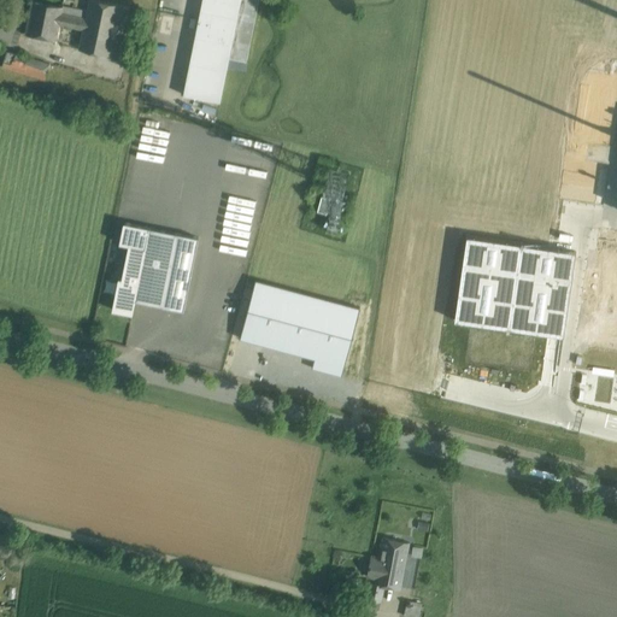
[(129,7),(95,0),(88,0),(87,12),(84,24),(83,29),(78,50),(118,58),(129,7)]
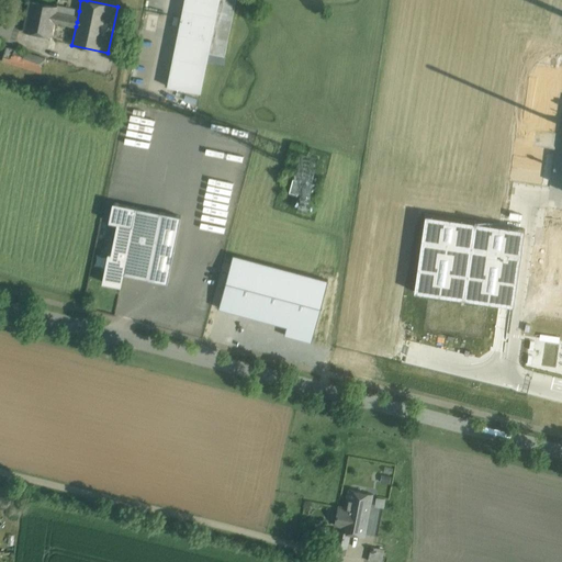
[(183,0),(167,87),(201,93),(209,53),(218,0),(183,0)]
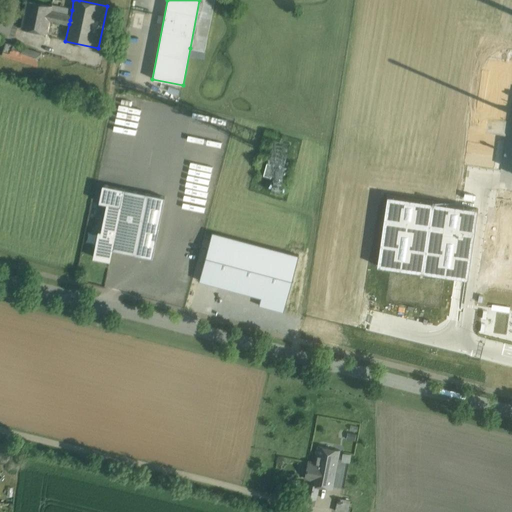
[(199,0),(190,48),(204,51),(214,0),(199,0)]
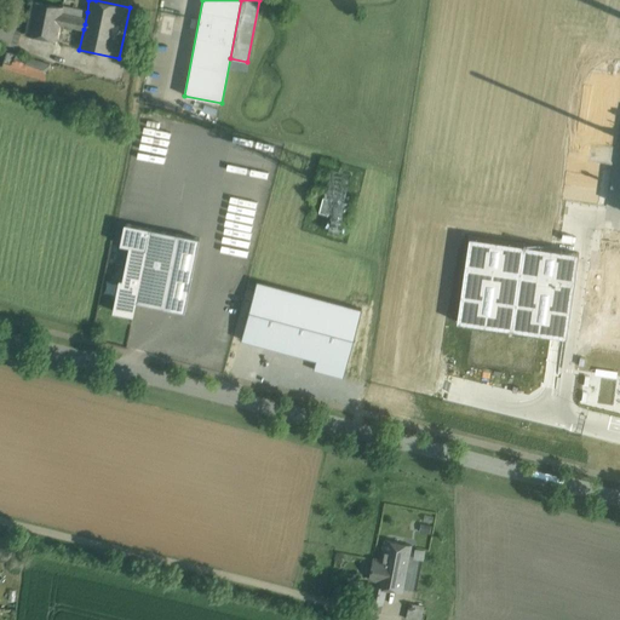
[(62,9),(32,3),(26,34),(56,40),(59,24),(84,29),(85,24),(87,12),(63,7),(62,9)]
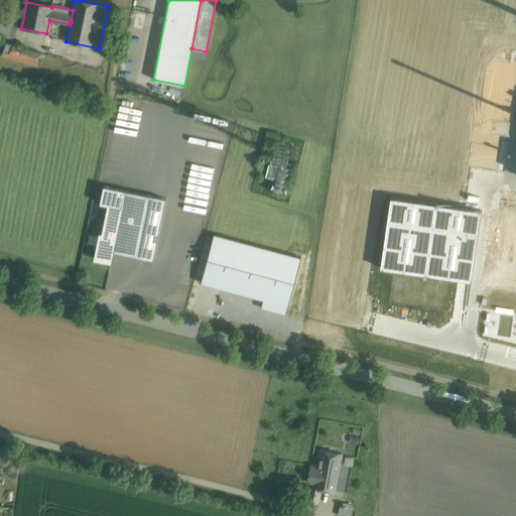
[(12,45),(5,43),(1,56),(8,58),(12,45)]
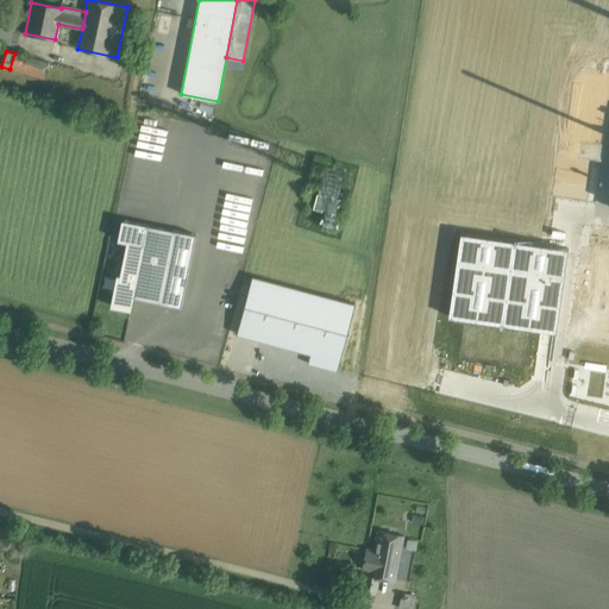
[(39,61),(14,54),(10,69),(35,76),(39,61)]
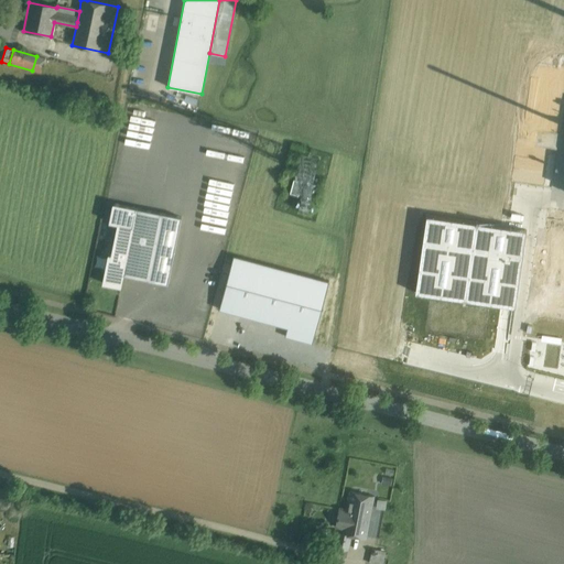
[(45,58),(36,56),(32,71),(41,73),(45,58)]
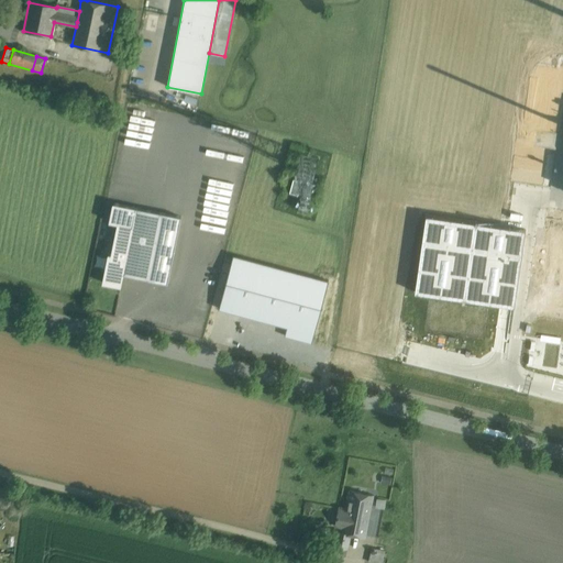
[(302,181),(293,179),(289,192),(299,196),(302,181)]
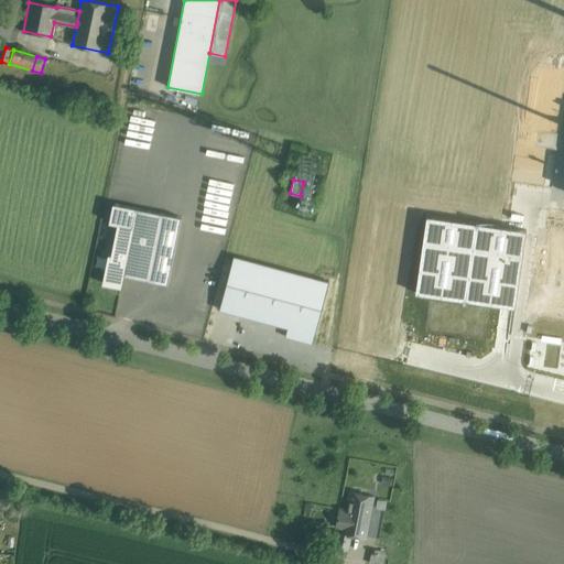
[(110,223),(118,224),(119,224),(132,226),(136,208),(114,204),(110,223)]
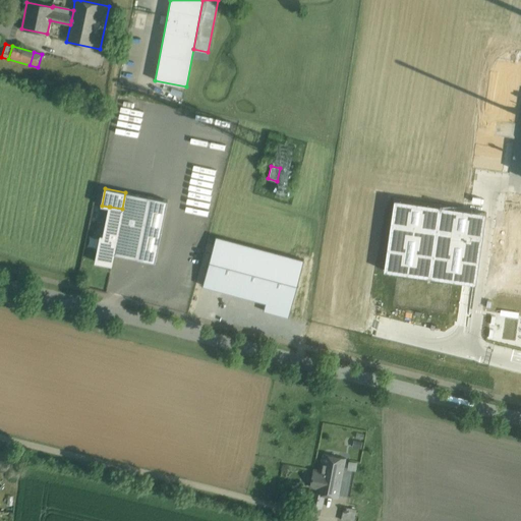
[(150,196),(125,192),(122,209),(123,209),(117,238),(114,253),(137,257),(150,196)]
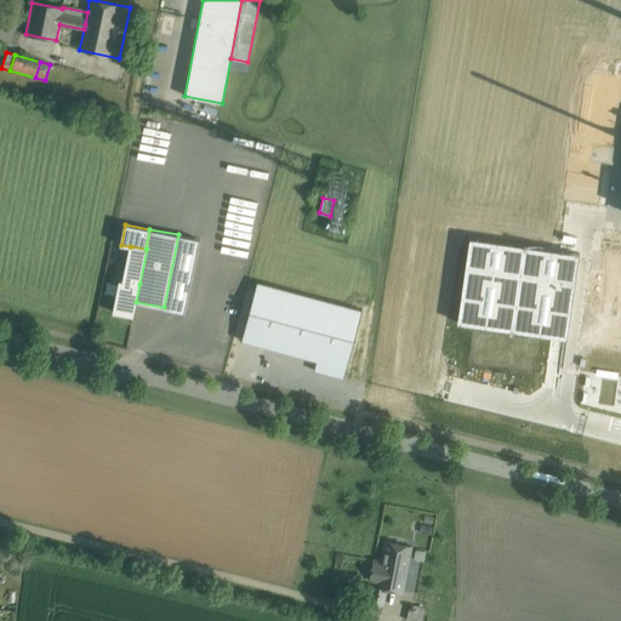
[(199,239),(178,234),(164,307),(184,312),(199,239)]
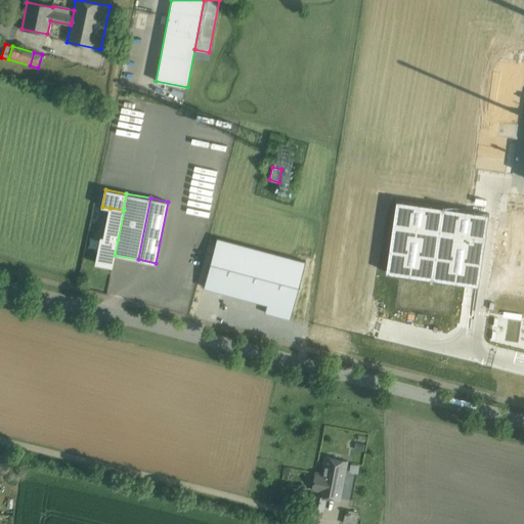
[(123,210),(111,208),(110,208),(104,236),(118,239),(124,210),(123,210)]
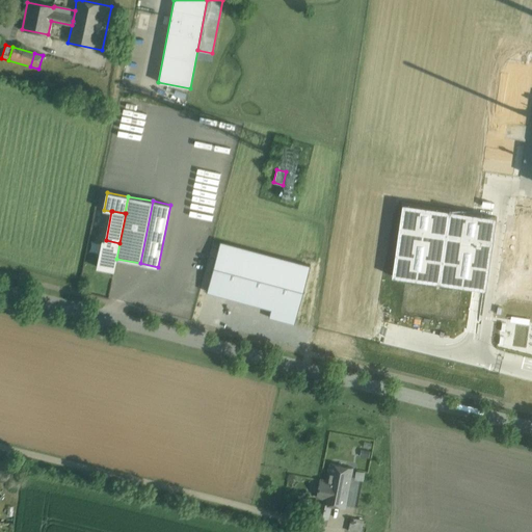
[(106,240),(103,240),(98,267),(114,270),(116,259),(120,243),(106,240)]
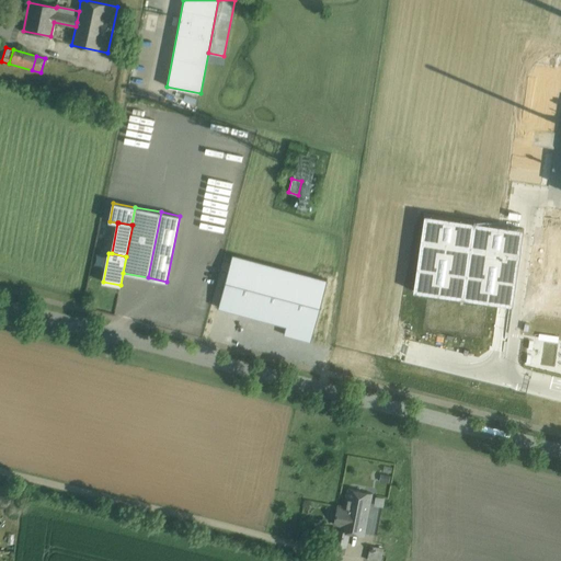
[(328,281),(232,254),(218,308),(285,325),(283,334),(310,342),(328,281)]
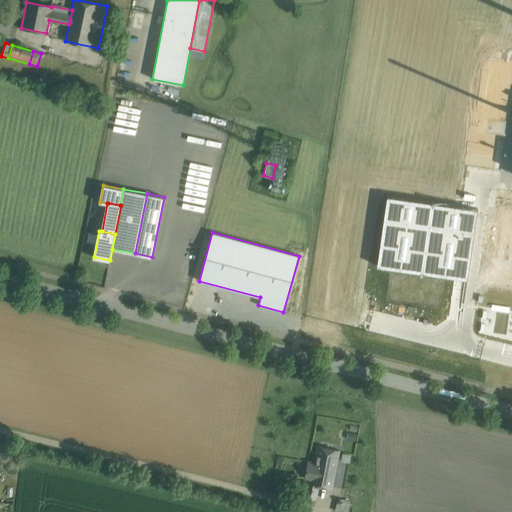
[(511,252),(486,252),(486,261),(511,261),(511,252)]
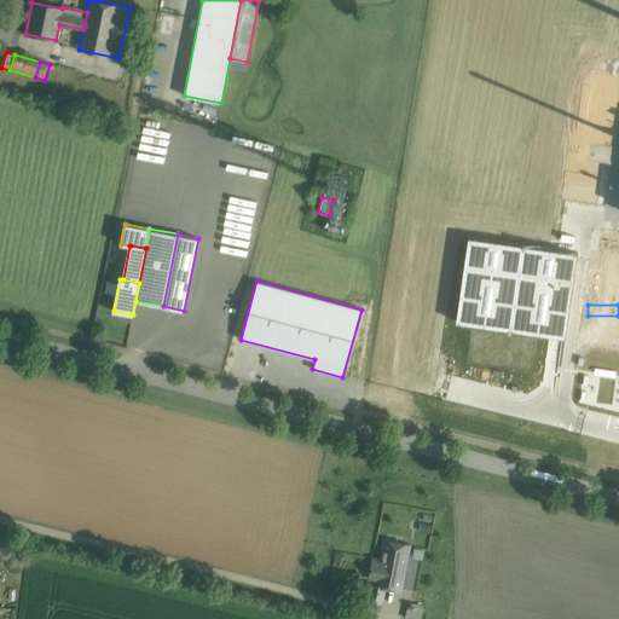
[(410,544),(383,539),(380,561),(394,563),(393,568),(398,570),(398,571),(405,572),(410,544)]
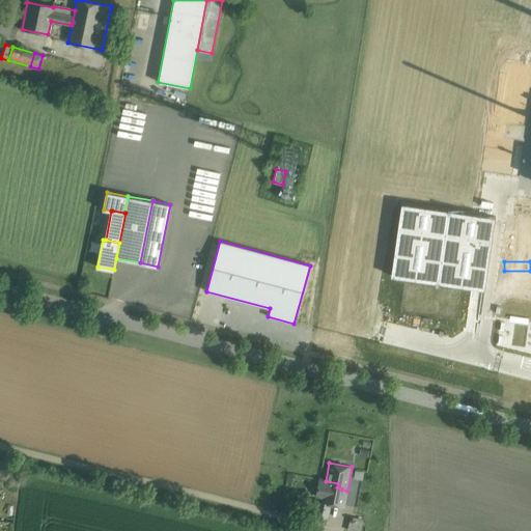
[(359,488),(363,471),(354,469),(350,486),(359,488)]
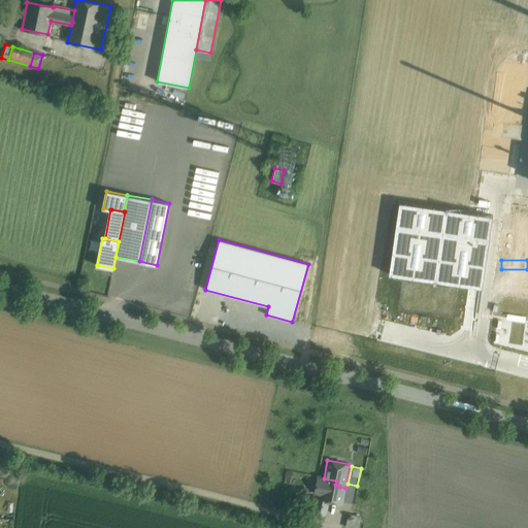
[(336,481),(324,479),(320,499),(329,501),(342,503),(345,488),(339,487),(339,486),(335,485),(336,481)]
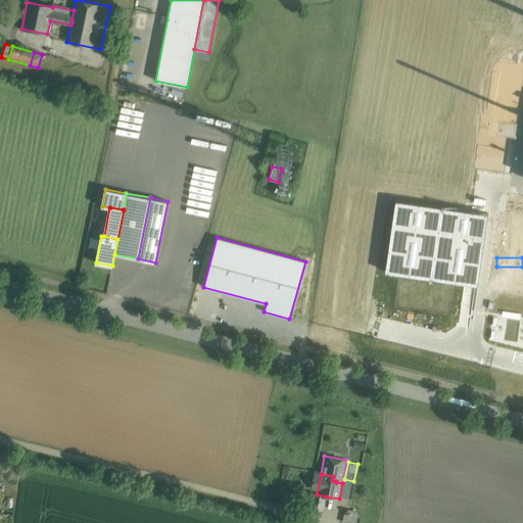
[(326,496),(317,494),(314,493),(311,508),(323,510),(326,496)]
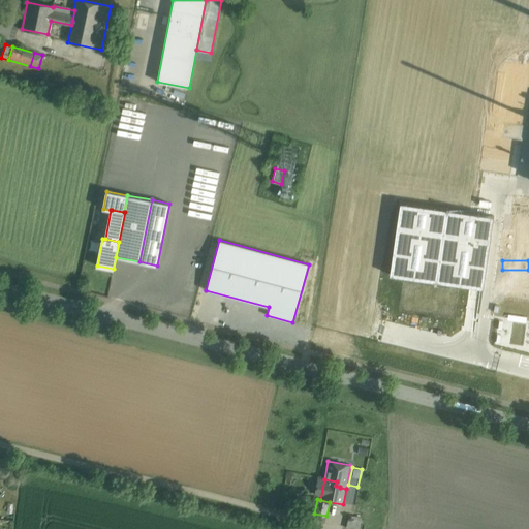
[(362,518),(349,515),(348,522),(360,525),(362,518)]
